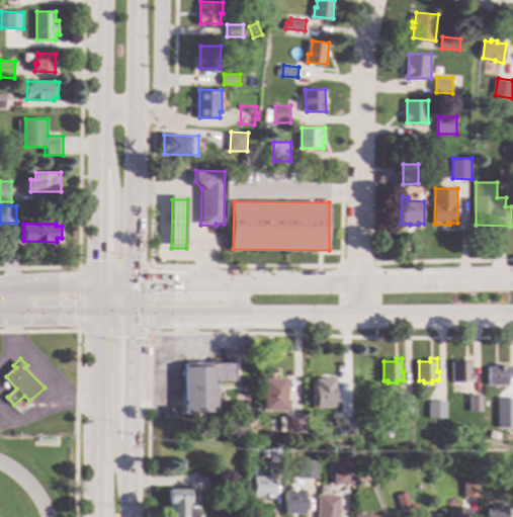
[(473,371),(475,371),(475,379),(473,379),(473,380),(454,380),(454,361),(465,361),(465,359),(473,359),(473,371)]
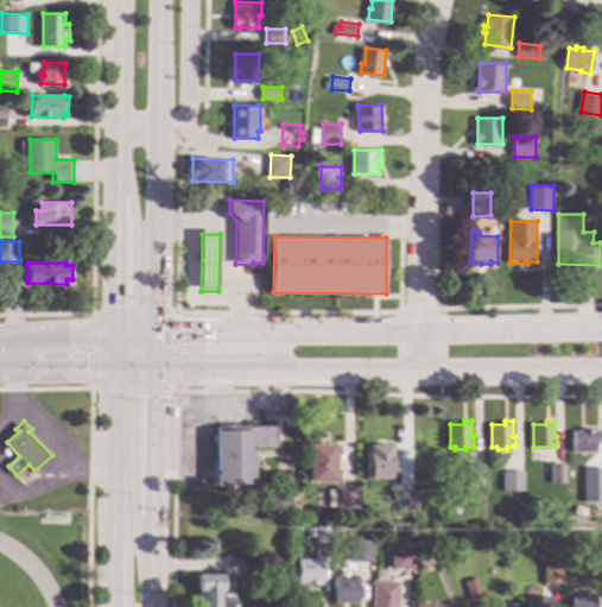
[(278,446),(255,446),(255,470),(264,470),(264,482),(232,482),(232,486),(220,486),(221,480),(221,425),(278,425),(278,446)]
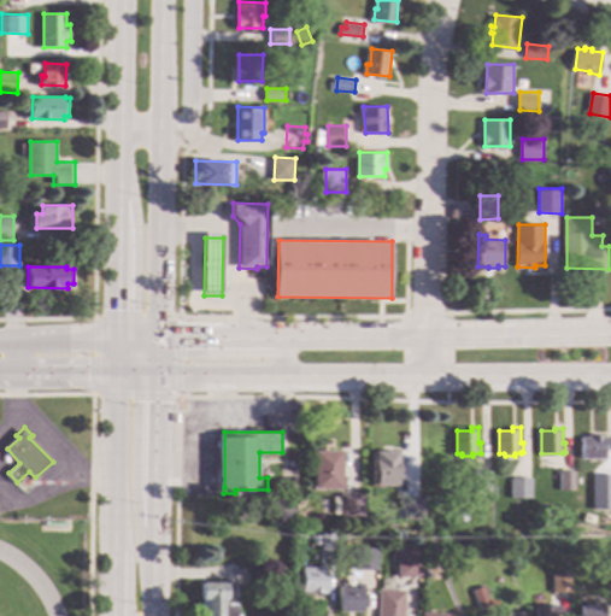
[(605,436),(606,436),(606,459),(583,459),(583,436),(592,436),(592,434),(605,434),(605,436)]
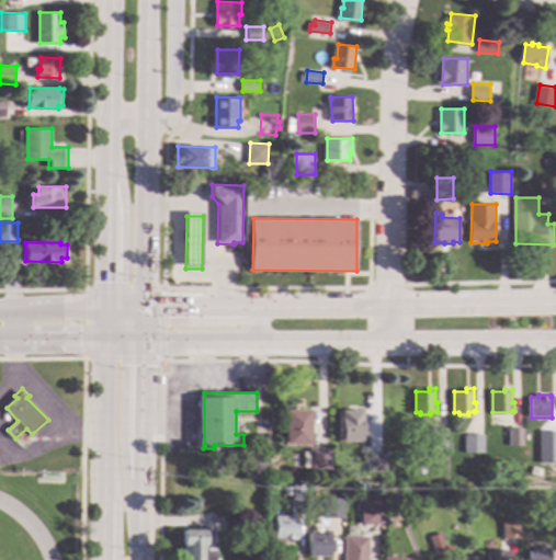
[(313,444),(287,444),(287,409),(313,409),(313,444)]
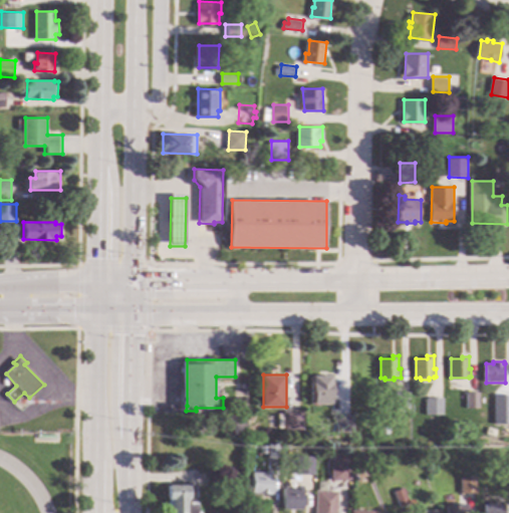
[(333,405),(313,404),(314,374),(333,374),(333,405)]
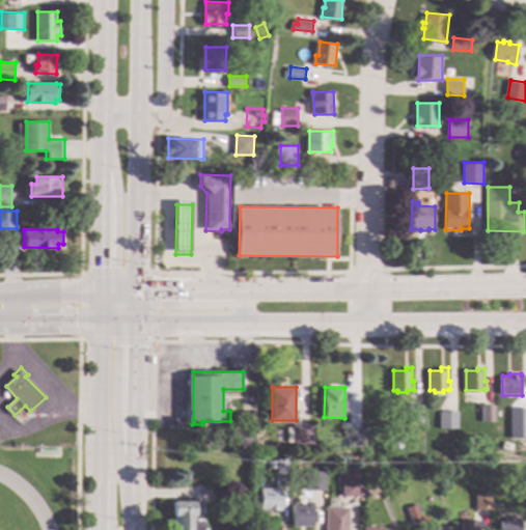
[(424,421),(409,421),(409,405),(424,405),(424,421)]
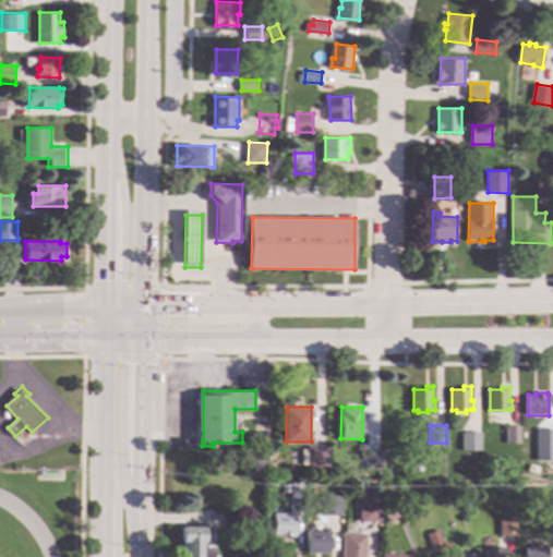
[(521,443),(508,443),(508,425),(520,425),(521,425),(521,443)]
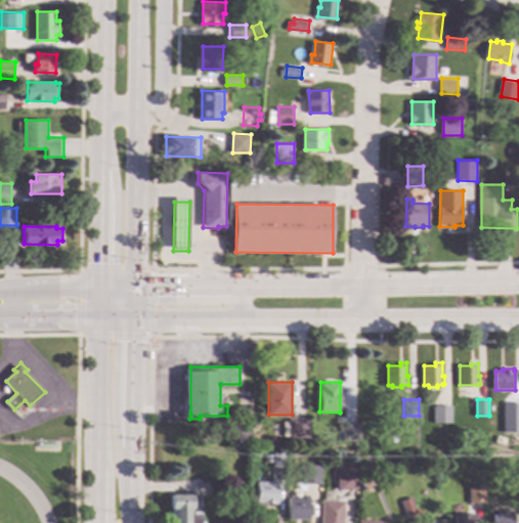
[(452,423),(435,422),(435,405),(452,405),(452,423)]
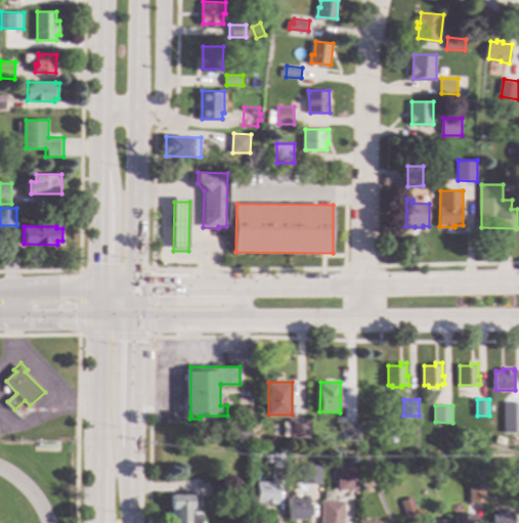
[(310,438),(291,438),(291,419),(293,419),(310,419),(310,438)]
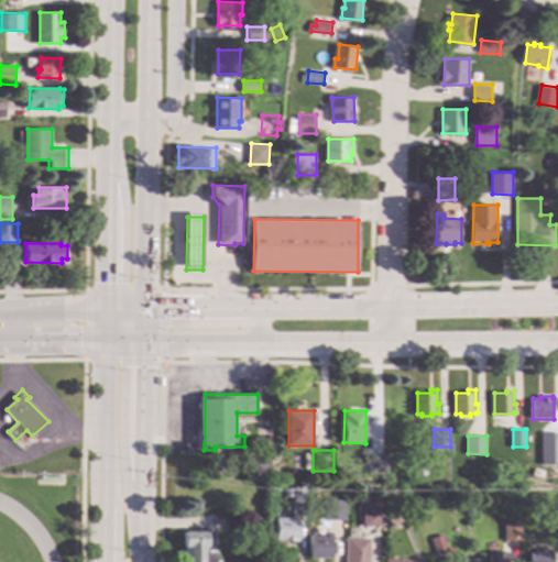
[(389,473),(370,473),(370,454),(389,454),(389,473)]
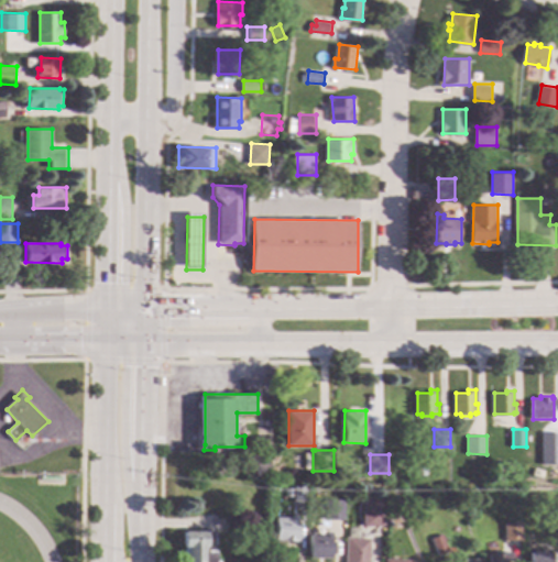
[(309,504),(298,503),(298,486),(309,486),(309,504)]
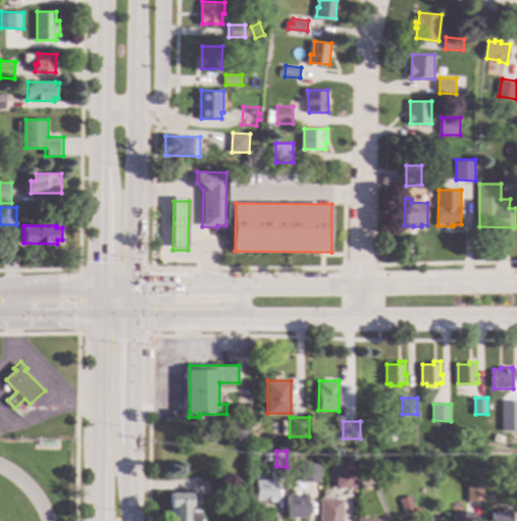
[(373,469),(367,471),(364,464),(370,461),(373,469)]
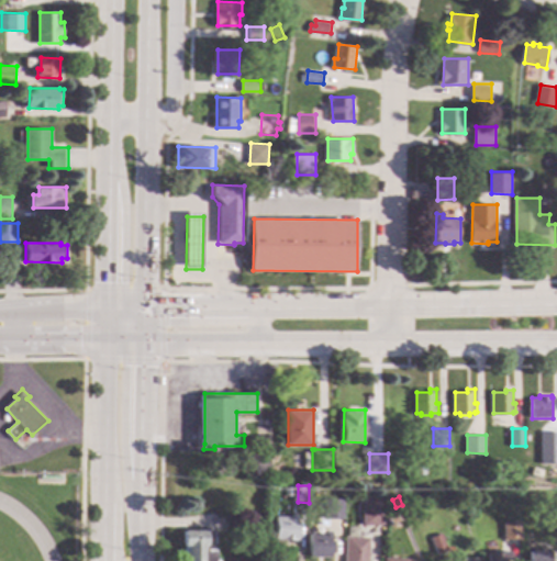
[(346,518),(329,518),(329,498),(347,500),(346,518)]
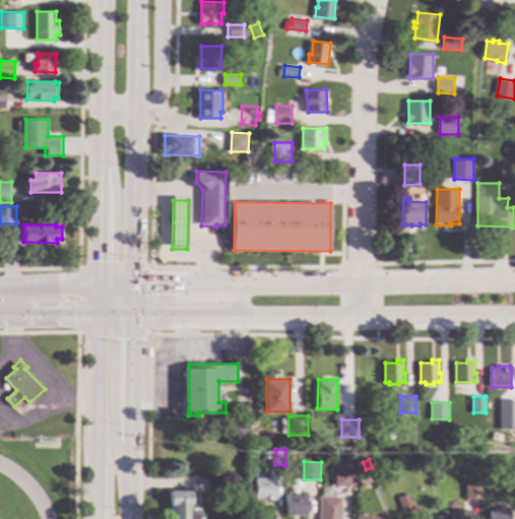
[(357,470),(357,489),(338,488),(339,469),(357,470)]
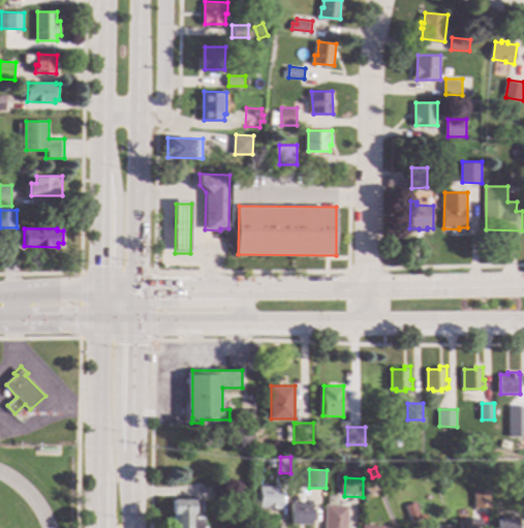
[(282,508),(262,507),(262,486),(278,486),(278,483),(282,484),(282,508)]
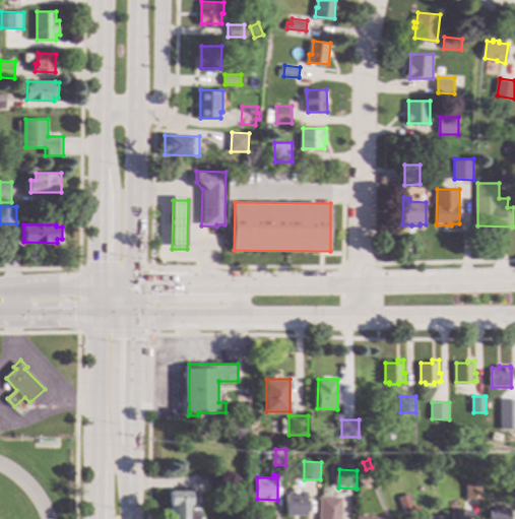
[(485,501),(471,502),(471,485),(484,484),(485,501)]
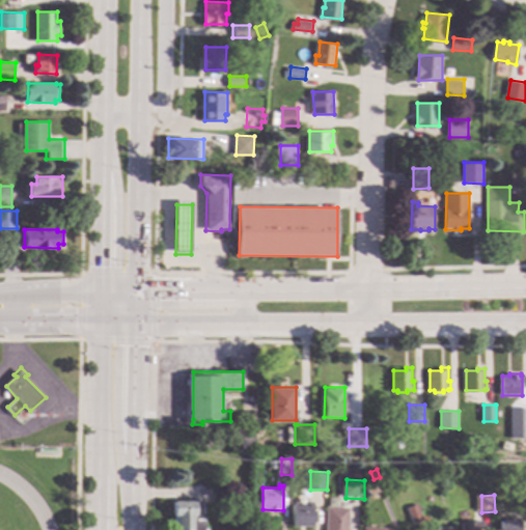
[(197,515),(193,515),(193,518),(204,518),(204,529),(175,529),(175,500),(196,500),(197,515)]
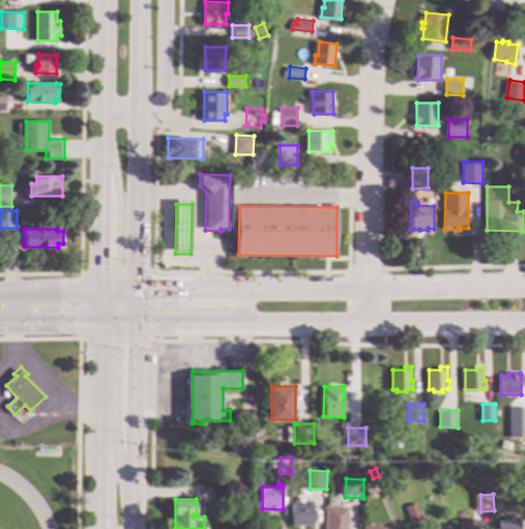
[(316,500),(315,525),(294,525),(295,502),(311,503),(311,500),(316,500)]
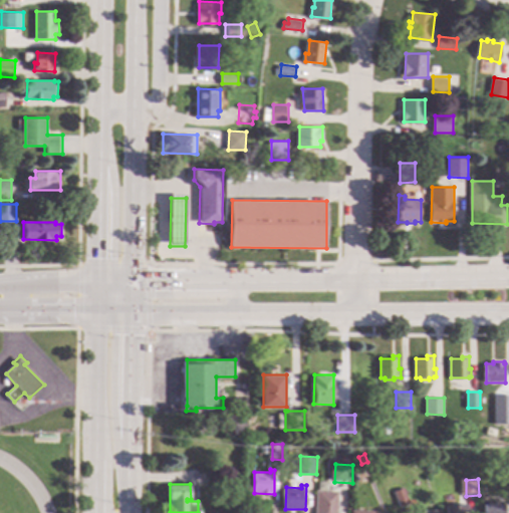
[(412,502),(402,506),(396,491),(406,487),(412,502)]
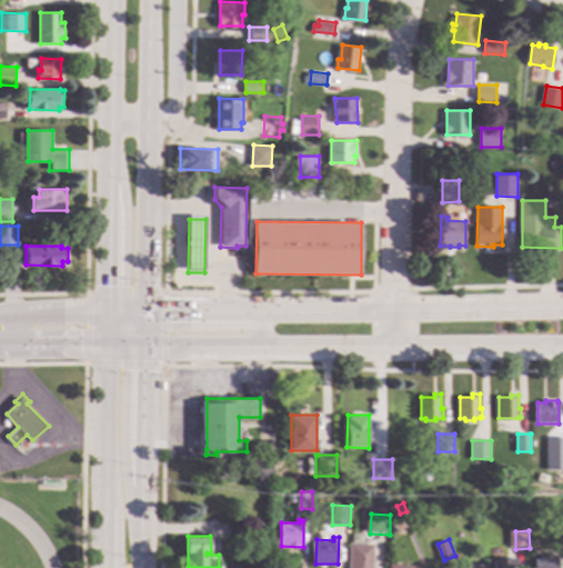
[(376,544),(374,567),(351,567),(353,542),(376,544)]
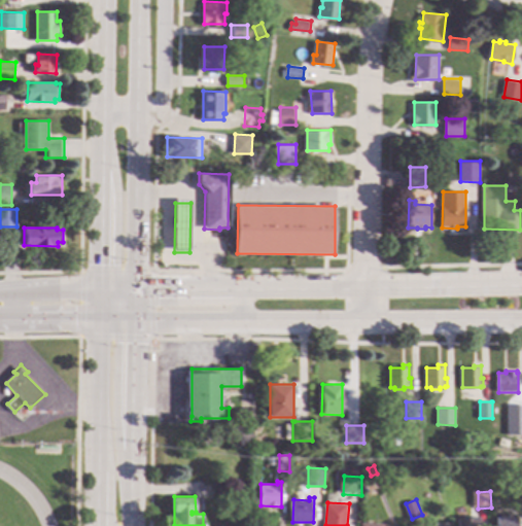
[(517,525),(496,525),(496,517),(513,517),(513,514),(517,515),(517,525)]
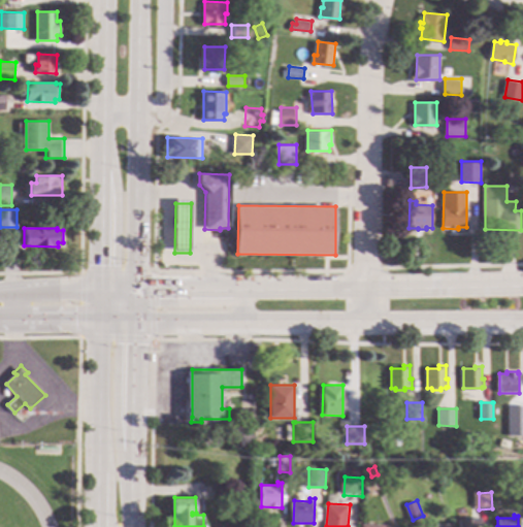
[(482,525),(480,525),(480,526),(460,526),(460,520),(481,518),(482,525)]
